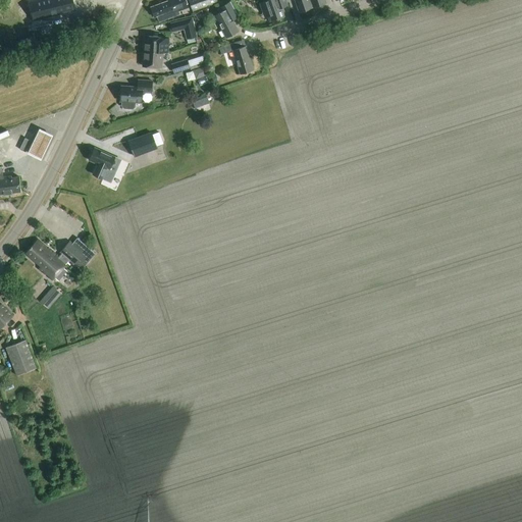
[(44,0),(45,2),(29,6),(33,21),(58,15),(59,18),(60,18),(59,14),(74,11),(71,0),(44,0)]
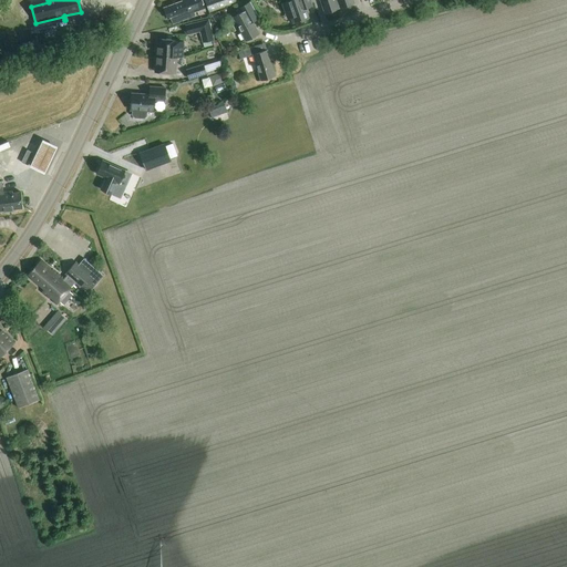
[(193,13),(204,9),(200,0),(182,0),(183,1),(164,9),(168,19),(171,18),(173,24),(194,17),(193,13)]
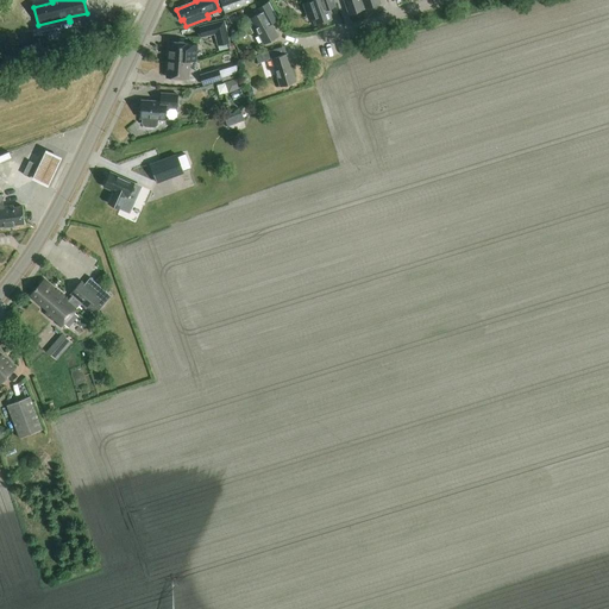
[(252,0),(225,0),(220,2),(225,14),(253,4),(252,0)]
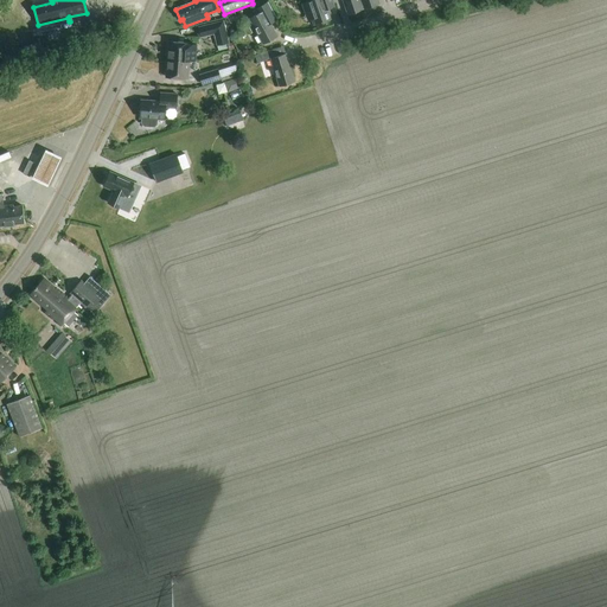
[(308,19),(313,18),(315,25),(331,20),(327,10),(334,7),(331,0),(307,0),(308,4),(304,5),(308,19)]
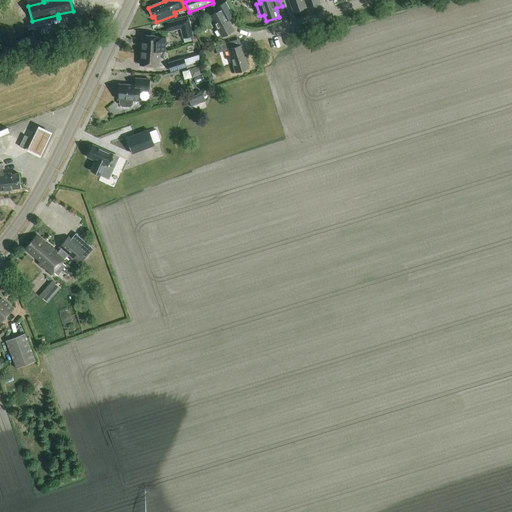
[(306,8),(303,0),(289,0),(293,12),(306,8)]
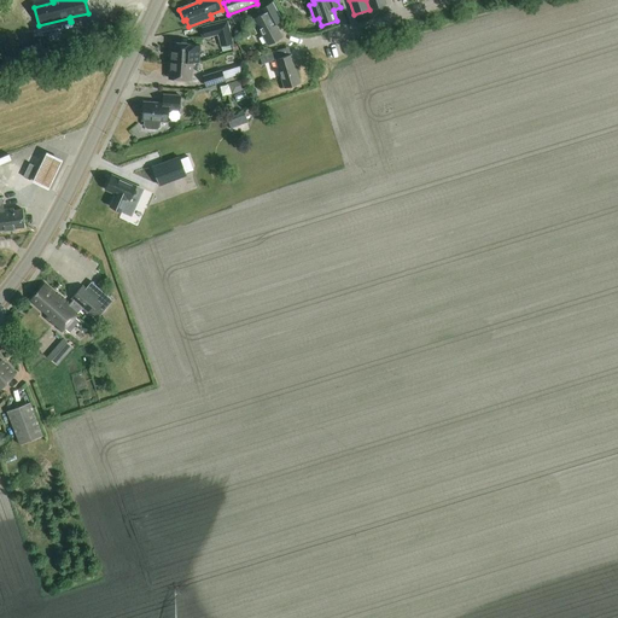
[(280,16),(273,3),(257,11),(260,16),(254,19),(268,45),(283,38),(273,19),(280,16)]
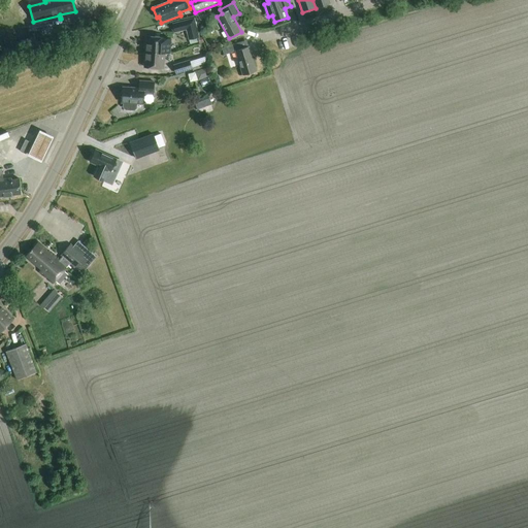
[(194,19),(190,20),(173,24),(175,32),(185,30),(188,40),(198,38),(194,19)]
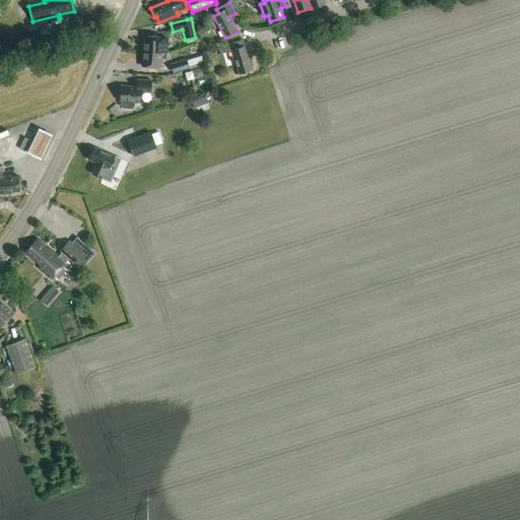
[(168,53),(169,39),(164,39),(164,38),(144,36),(143,51),(163,53),(163,52),(168,53)]
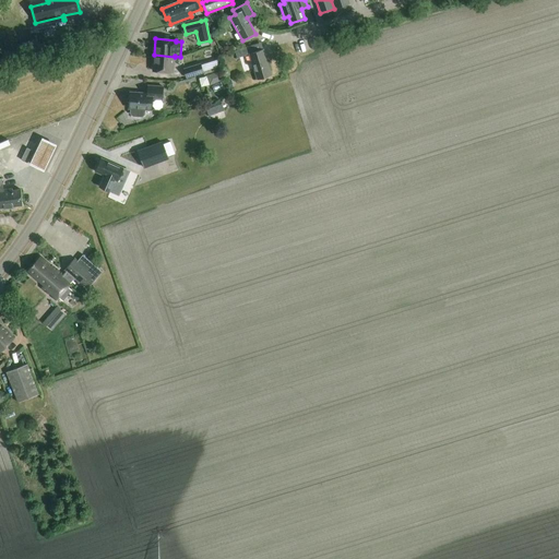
[(258,80),(271,75),(263,50),(256,52),(253,46),(235,51),(237,59),(249,55),(258,80)]
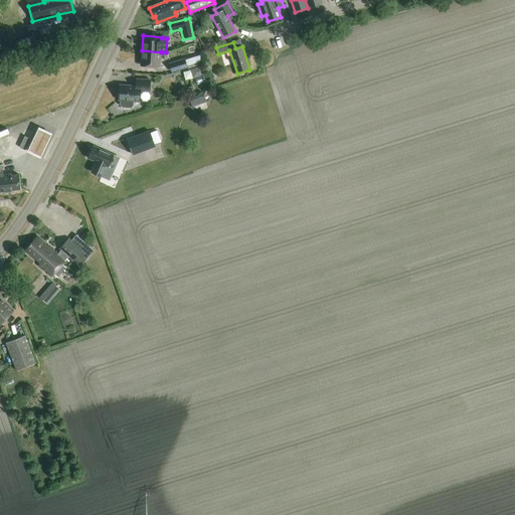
[(160,66),(161,52),(142,50),(141,65),(160,66)]
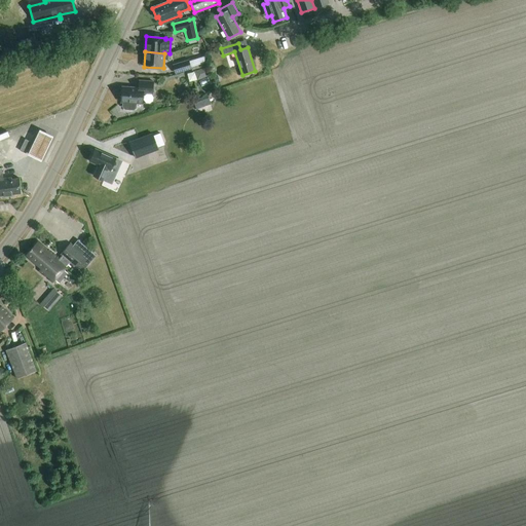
[(207,65),(204,58),(189,62),(189,61),(173,65),(175,74),(207,65)]
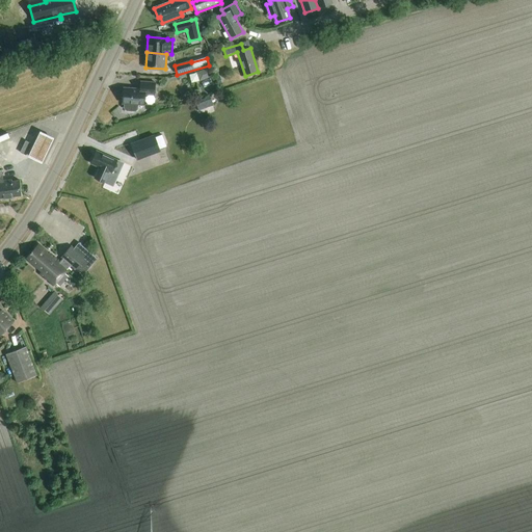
[(210,77),(207,69),(197,73),(200,81),(210,77)]
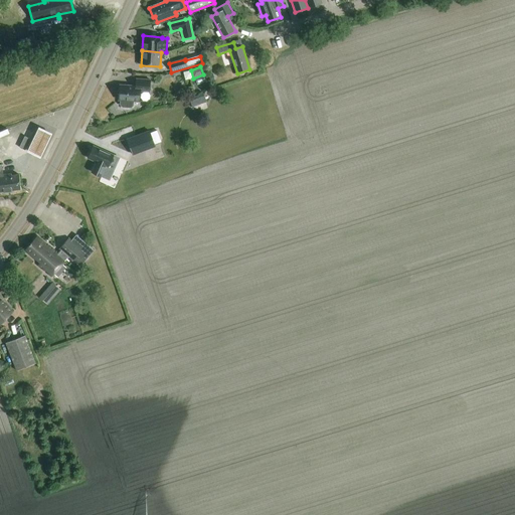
[(120,86),(119,101),(120,101),(120,106),(121,108),(130,109),(133,106),(134,102),(140,102),(140,92),(149,93),(150,80),(136,79),(136,87),(120,86)]
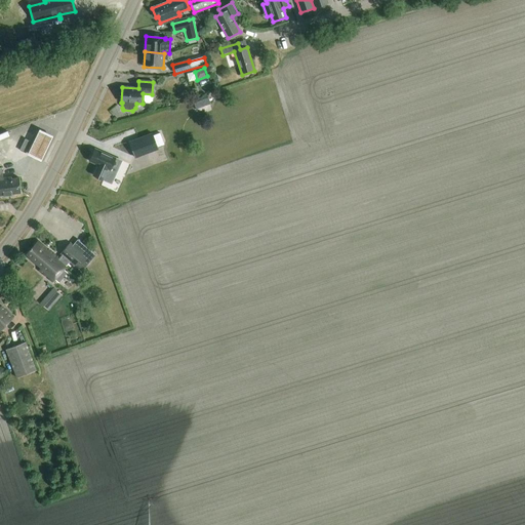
[(207,95),(193,101),(196,110),(210,105),(207,95)]
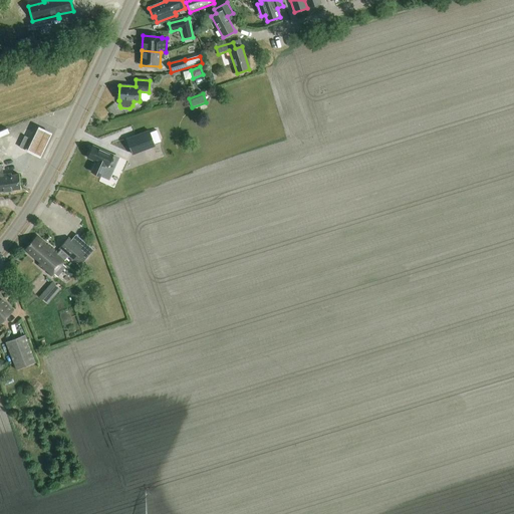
[(40,156),(52,131),(39,124),(27,150),(40,156)]
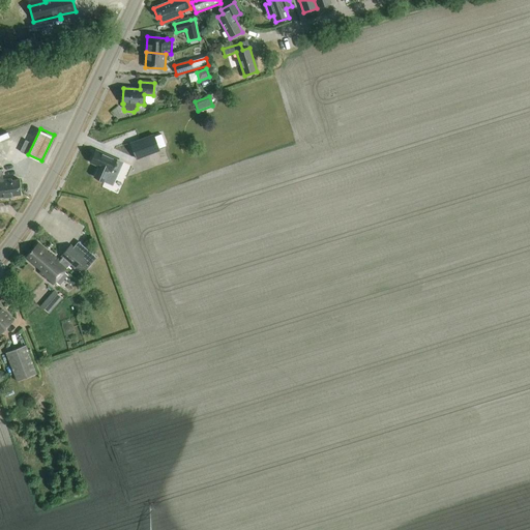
[(128,146),(134,162),(157,152),(151,138),(128,146)]
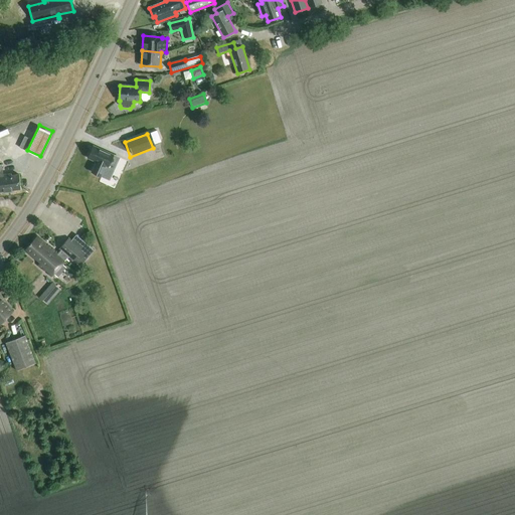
[(18,148),(24,151),(30,139),(24,137),(18,148)]
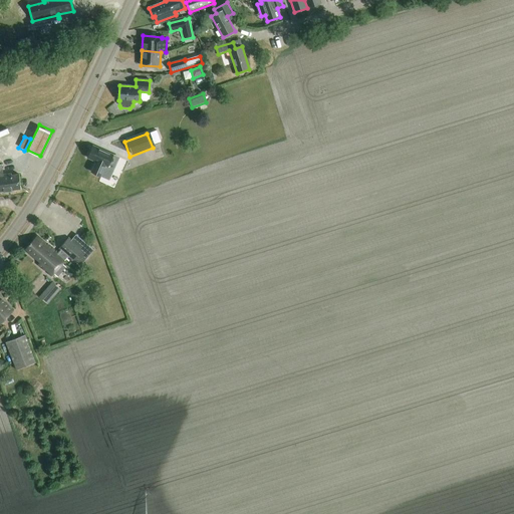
[(105,166),(107,167),(113,155),(93,147),(87,158),(96,162),(91,173),(101,177),(105,166)]
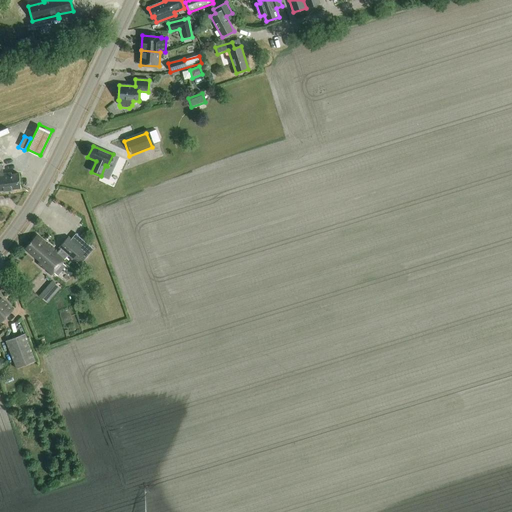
[(0,190),(20,188),(19,174),(11,175),(11,173),(3,174),(2,163),(0,163),(0,190)]
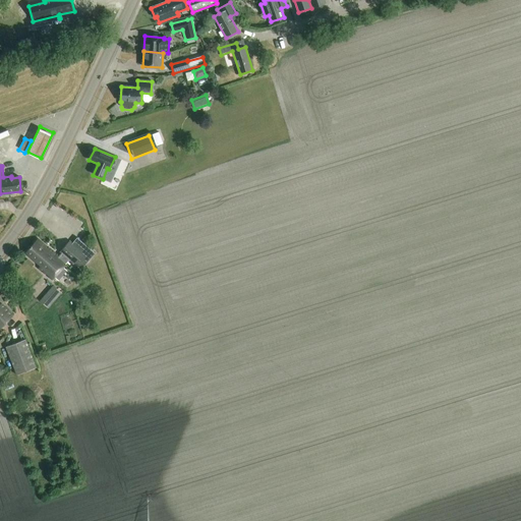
[(52,280),(66,265),(68,262),(70,261),(80,271),(96,254),(85,245),(80,251),(69,241),(60,252),(63,254),(60,258),(50,250),(38,240),(25,253),(41,266),(39,269),(52,280)]
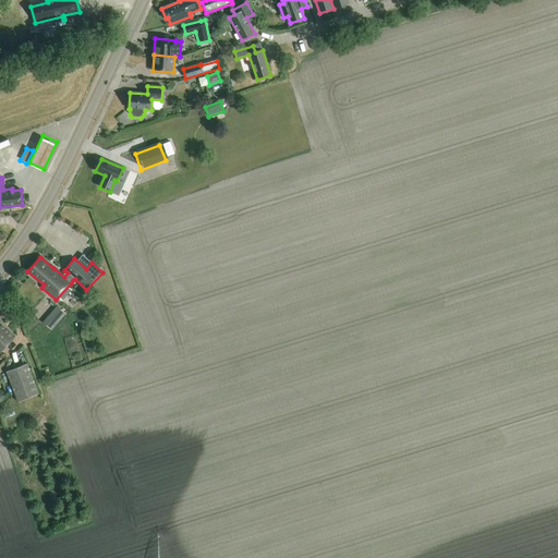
[(53,328),(69,313),(61,304),(45,319),(53,328)]
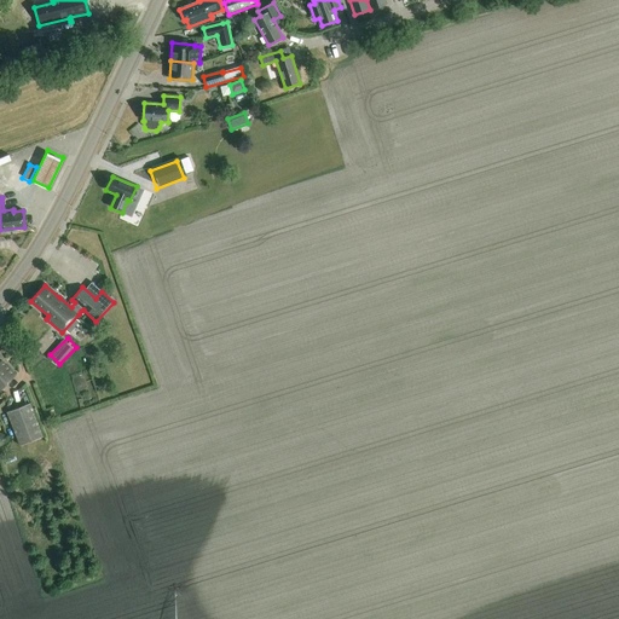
[(0,389),(15,376),(1,362),(0,363),(0,389)]
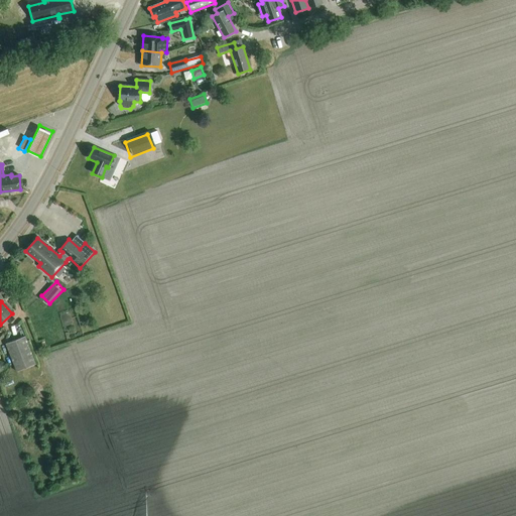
[(17,372),(36,365),(25,337),(6,344),(17,372)]
